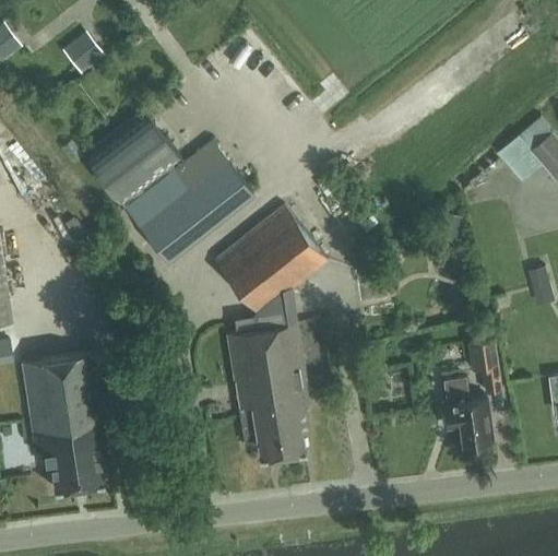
[(3,27),(0,28),(0,62),(19,48),(3,27)]
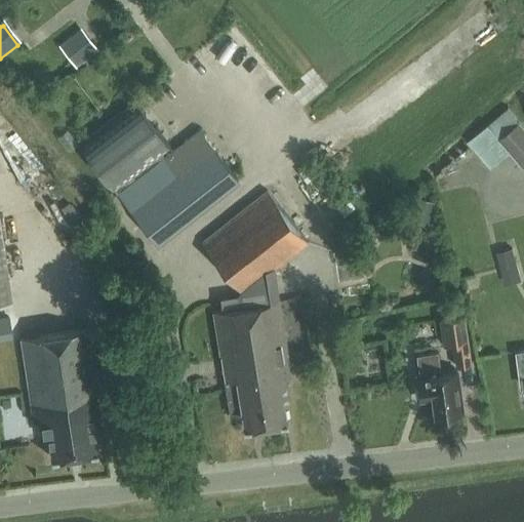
[(80,35),(61,50),(76,70),(95,54),(80,35)]
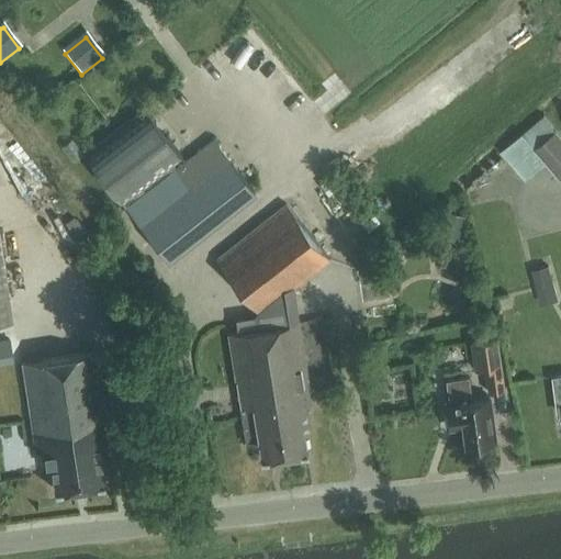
[(183,160),(146,111),(87,157),(124,205),(183,160)]
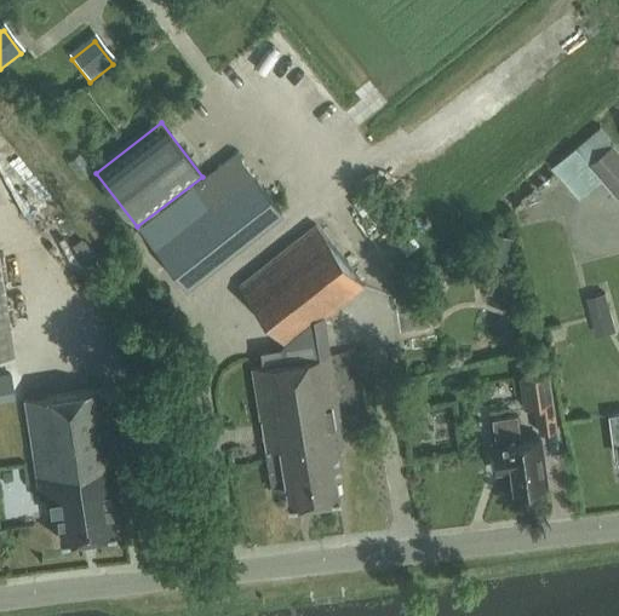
[(618,150),(602,131),(578,151),(618,199),(618,150)]
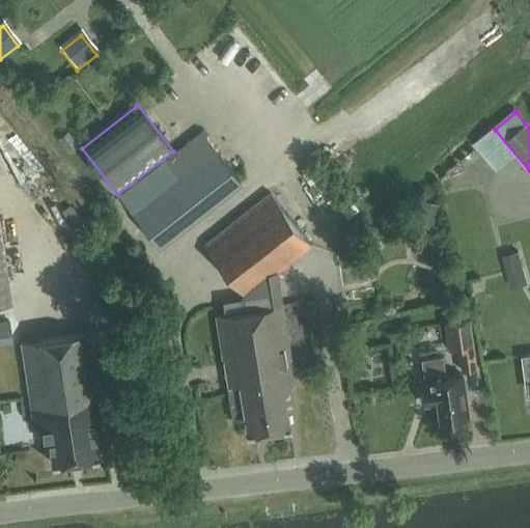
[(171,163),(193,190),(145,229),(161,248),(244,181),(205,134),(171,163)]
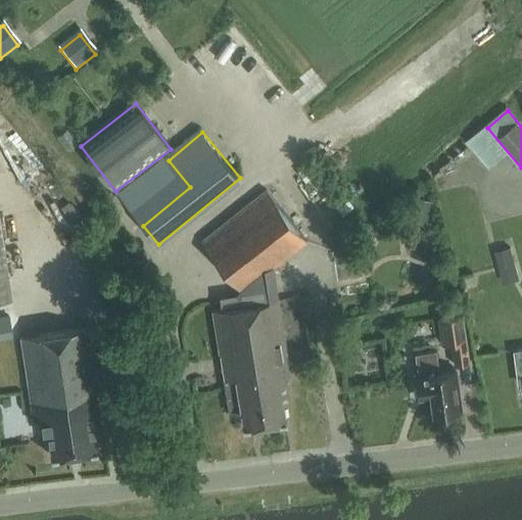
[(243,295),(307,245),(268,193),(202,245),(243,295)]
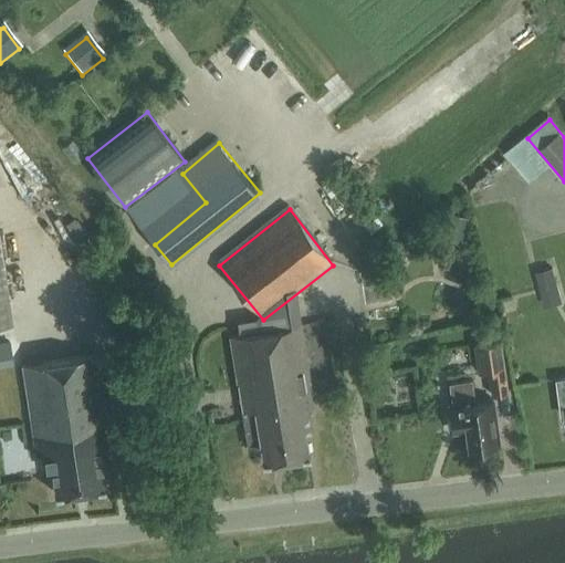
[(0,325),(13,324),(0,237),(0,325)]
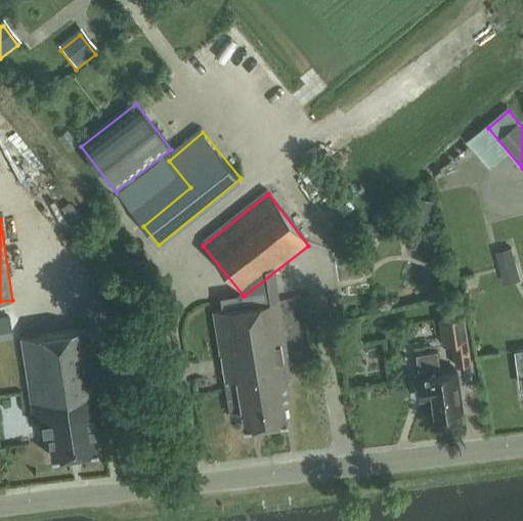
[(518,272),(513,251),(496,255),(502,276),(518,272)]
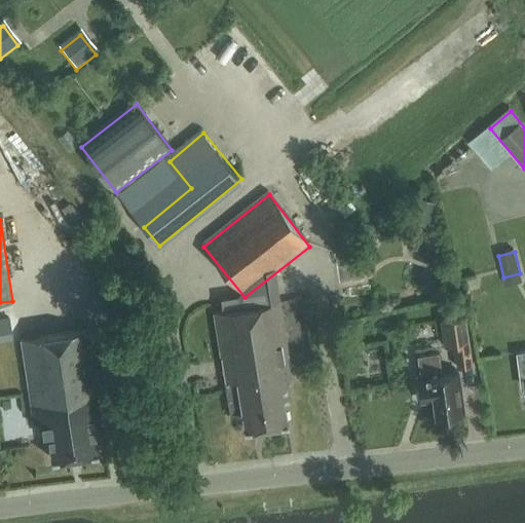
[(287,381),(292,380),(279,305),(216,315),(226,385),(231,419),(242,417),(246,433),(288,425),(284,400),(290,399),(287,381)]
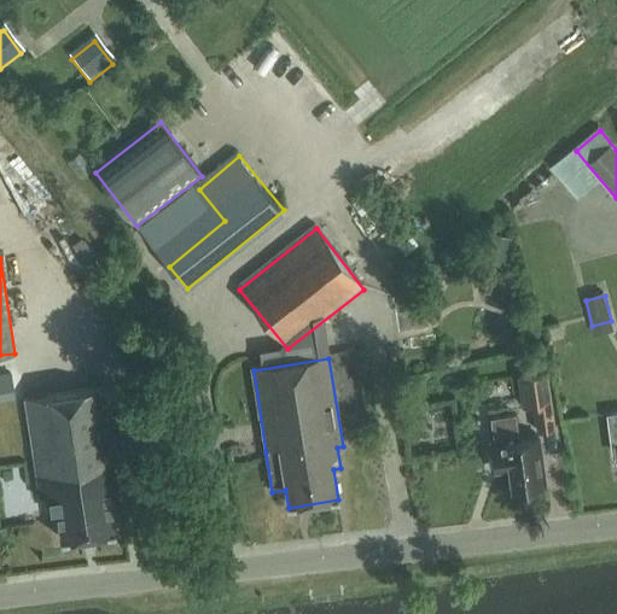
[(535,408),(539,436),(554,433),(546,374),(519,378),(523,409),(535,408)]
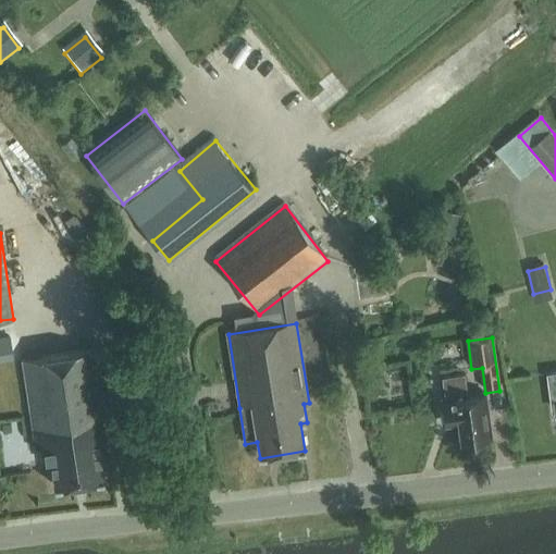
[(98,442),(111,440),(98,353),(23,364),(37,452),(42,451),(45,466),(52,465),(56,490),(103,482),(98,442)]
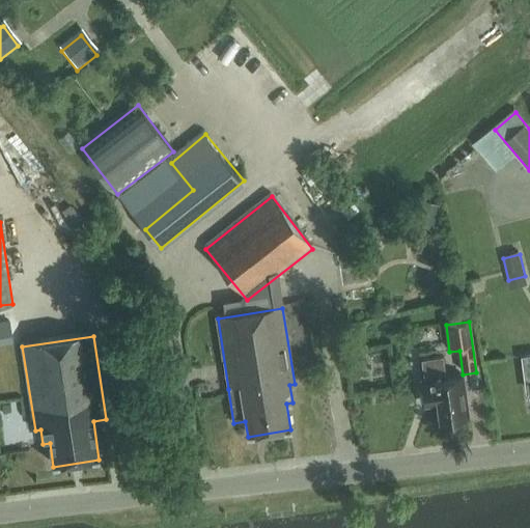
[(441,422),(468,419),(463,378),(446,380),(444,359),(422,362),(425,387),(423,387),(426,410),(439,408),(441,422)]
